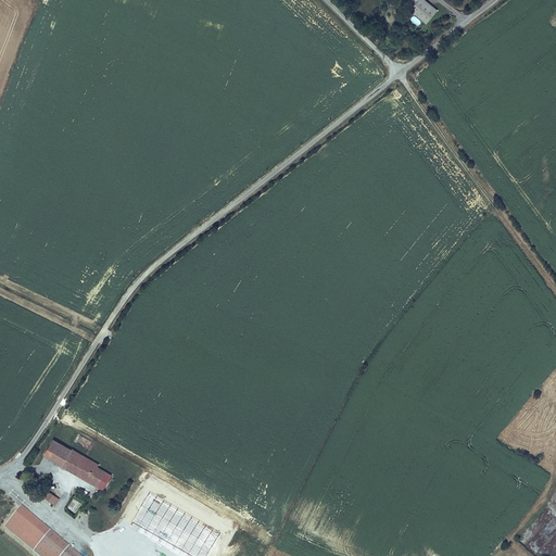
[(426,25),(437,12),(422,0),(412,0),(406,8),(426,25)]
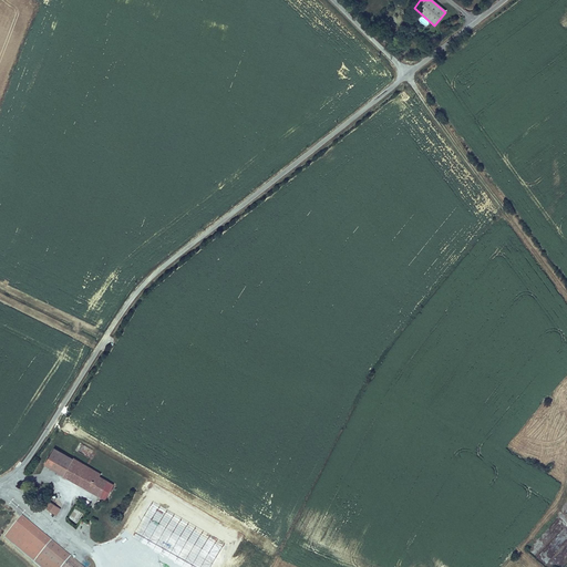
[(64,475),(70,465),(73,461),(54,450),(45,464),(64,475)]
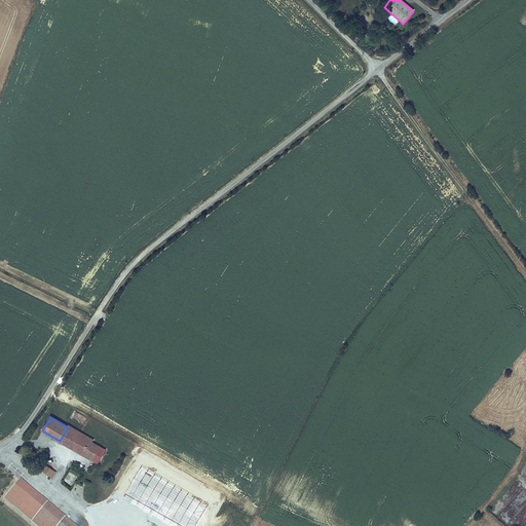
[(65,431),(72,436),(76,429),(69,425),(68,427),(65,431)]
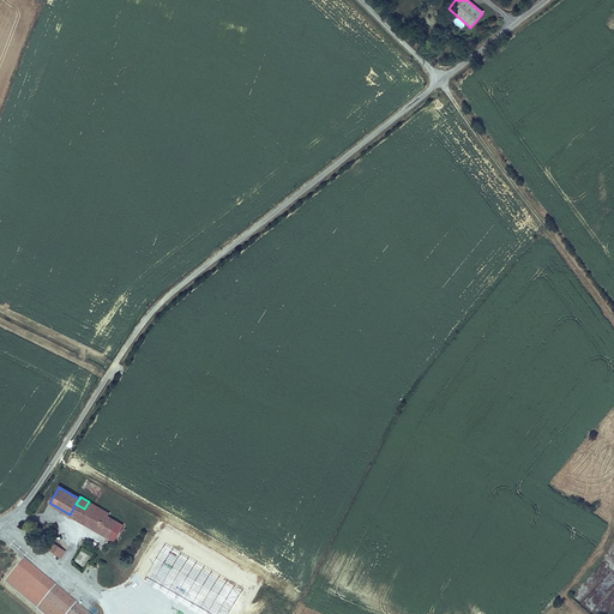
[(108,537),(116,522),(109,517),(110,515),(89,501),(84,509),(76,504),(70,515),(108,537)]
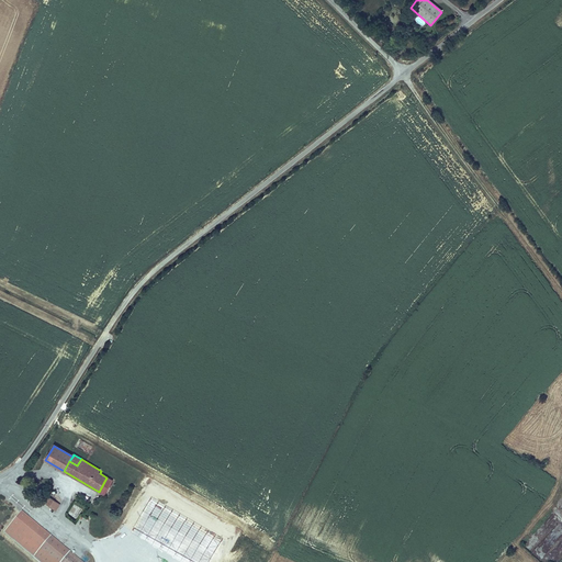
[(99,492),(107,496),(114,482),(107,478),(99,492)]
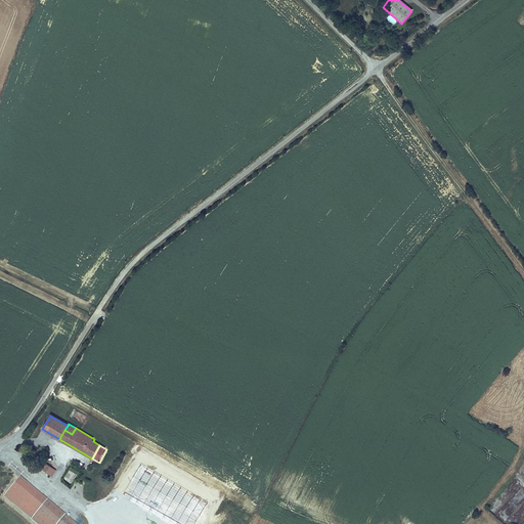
[(53,475),(57,470),(45,462),(41,467),(53,475)]
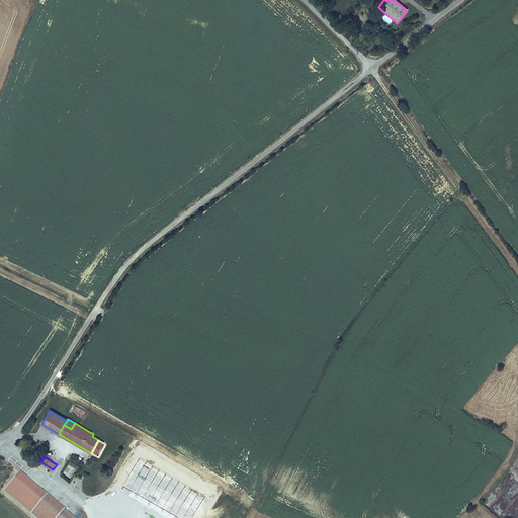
[(31,511),(47,494),(21,470),(6,487),(31,511)]
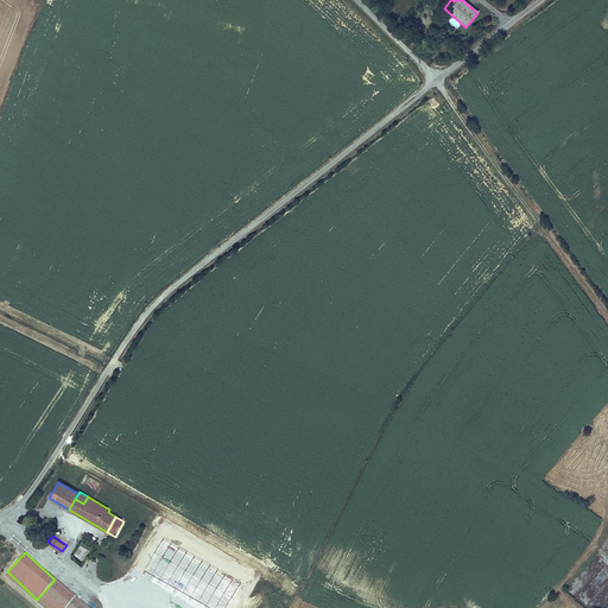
[(37,600),(45,607),(65,607),(75,597),(56,580),(55,580),(37,600)]
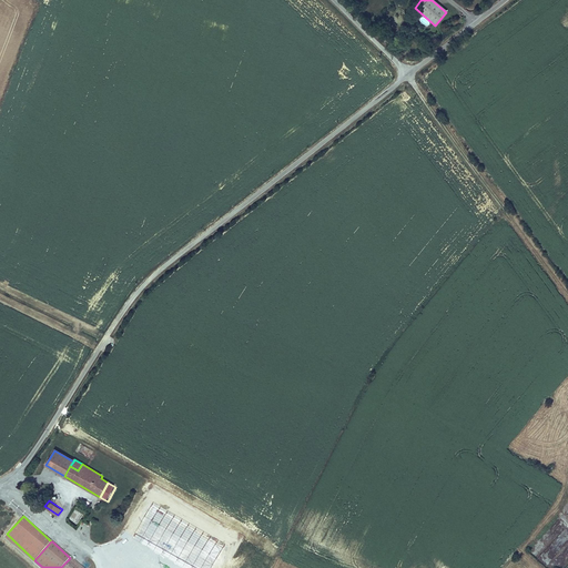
[(61,567),(80,567),(70,558),(61,567)]
